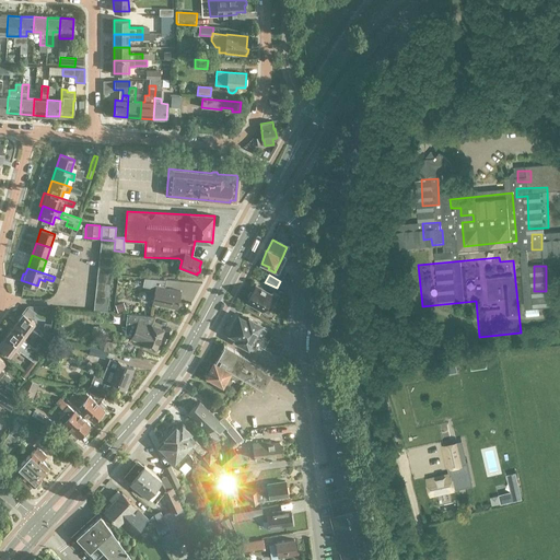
[(164,289),(165,281),(143,279),(142,288),(155,290),(152,304),(177,308),(179,301),(178,301),(181,292),(164,289)]
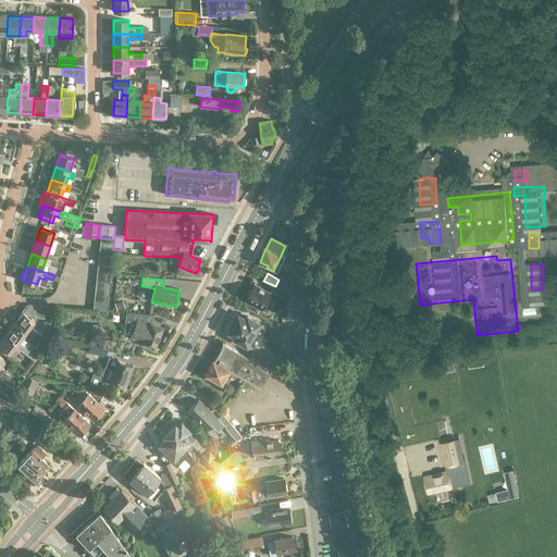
[(248,297),(246,301),(261,310),(261,309),(268,312),(277,294),(271,291),(270,293),(255,285),(250,292),(249,291),(247,296),(248,297)]
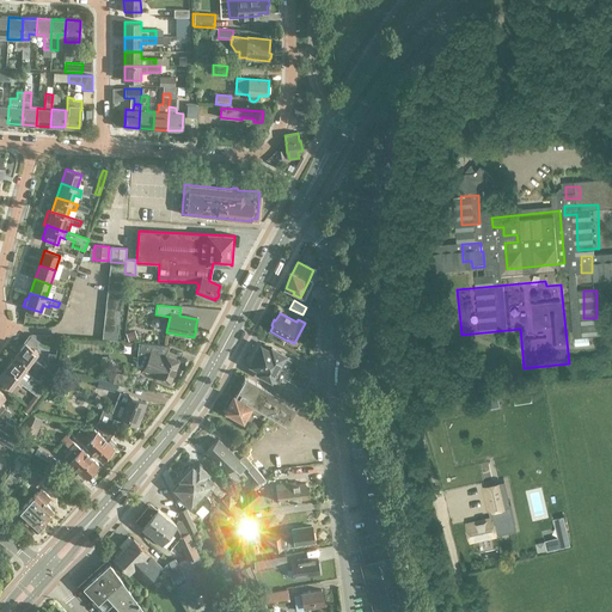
[(25,343),(16,355),(30,366),(41,374),(42,374),(43,374),(49,379),(54,374),(34,359),(38,353),(25,343)]
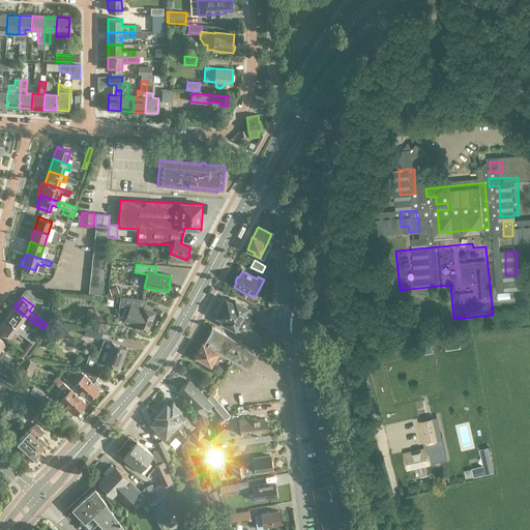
[(147,331),(155,312),(143,307),(146,299),(120,297),(120,302),(130,303),(123,322),(136,326),(136,327),(147,331)]
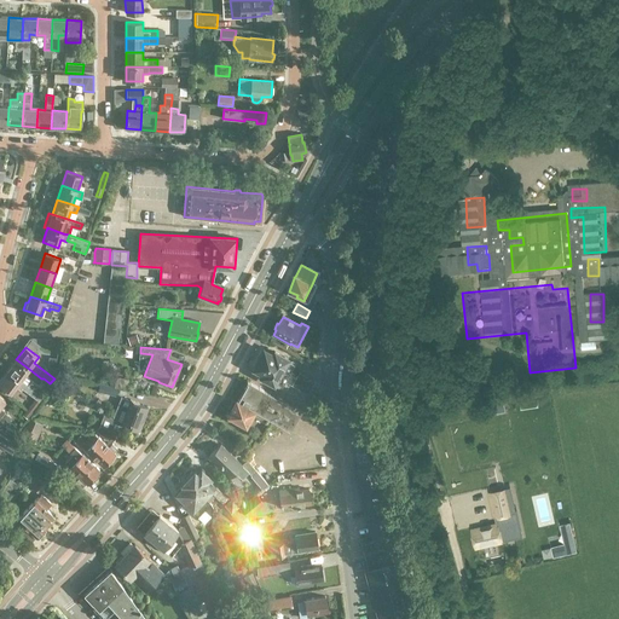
[(264,350),(262,351),(261,351),(259,357),(260,357),(259,359),(288,376),(294,365),(287,362),(288,359),(275,352),(273,356),(264,350)]
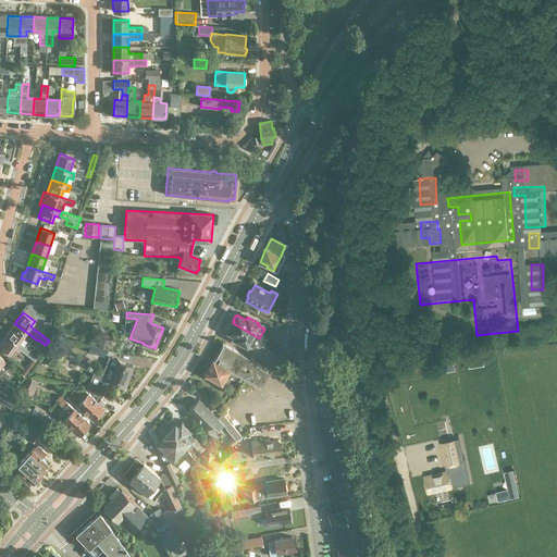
[(38,341),(37,341),(27,333),(14,323),(7,334),(19,343),(23,337),(34,346),(38,341)]
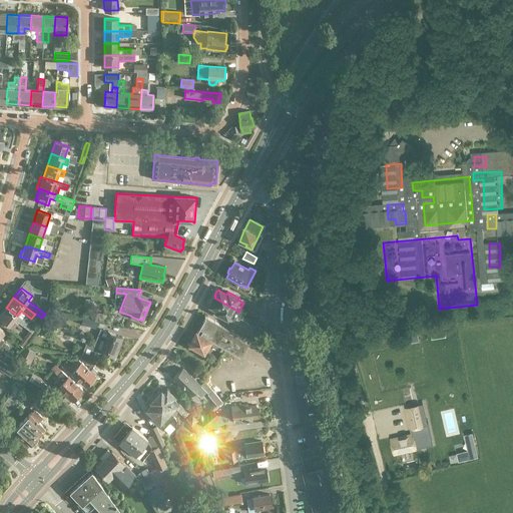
[(213,300),(211,300),(209,305),(210,305),(209,306),(217,310),(216,313),(227,319),(228,317),(233,320),(238,312),(214,298),(213,300)]
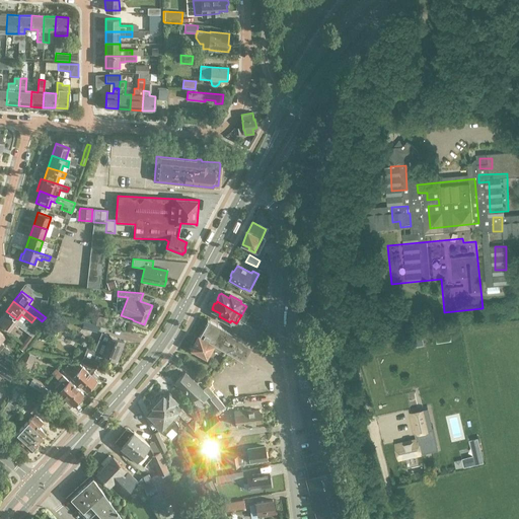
[(17,319),(6,311),(0,318),(0,322),(9,329),(13,324),(18,327),(19,326),(32,337),(35,332),(17,319)]
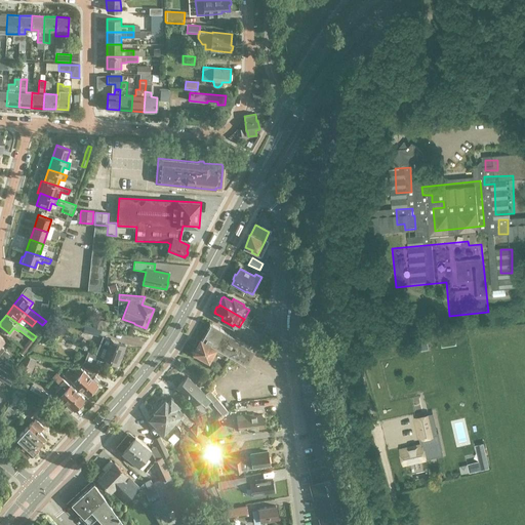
[(258,320),(251,317),(247,326),(253,329),(259,332),(264,324),(258,321),(258,320)]
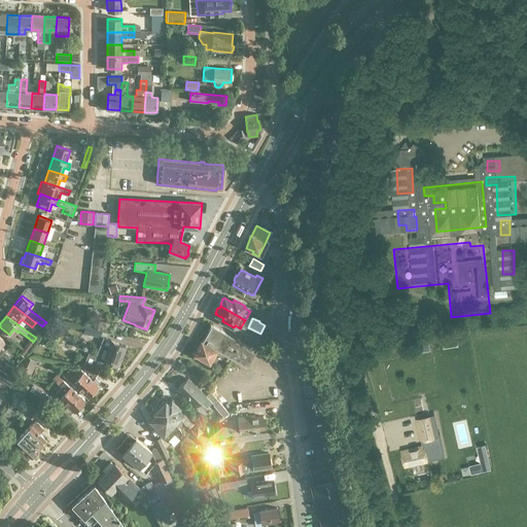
[(112,324),(96,321),(95,327),(111,330),(112,324)]
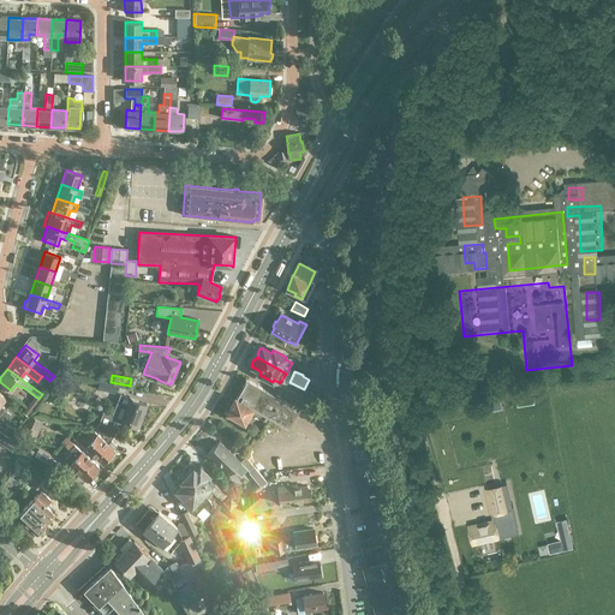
[(267,417),(288,429),(296,417),(300,407),(293,404),(292,406),(262,389),(245,380),(244,382),(245,383),(237,399),(249,406),(257,411),(255,416),(263,421),(267,417)]
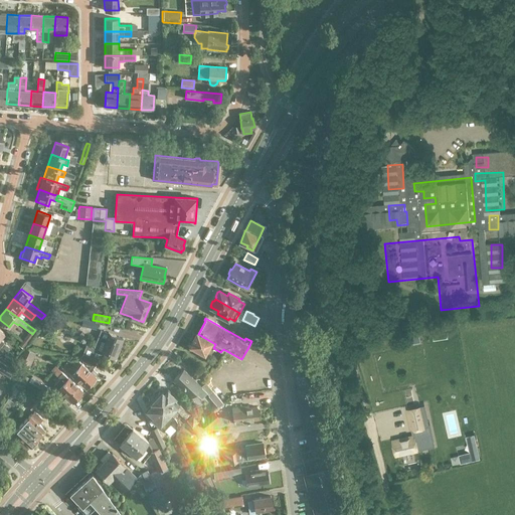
[(81,326),(97,329),(99,323),(82,319),(81,326)]
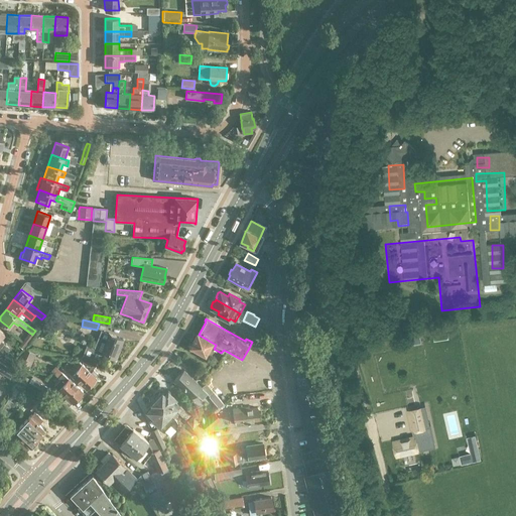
[(0,331),(0,347),(6,352),(9,349),(3,345),(4,344),(0,340),(4,335),(0,331)]
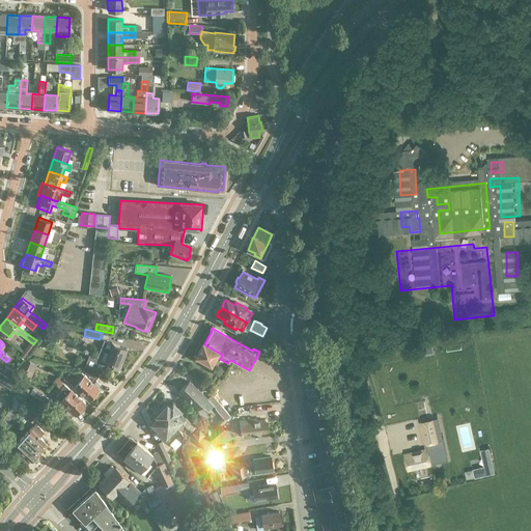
[(111,344),(106,342),(103,350),(108,352),(104,363),(119,369),(127,350),(112,343),(111,344)]
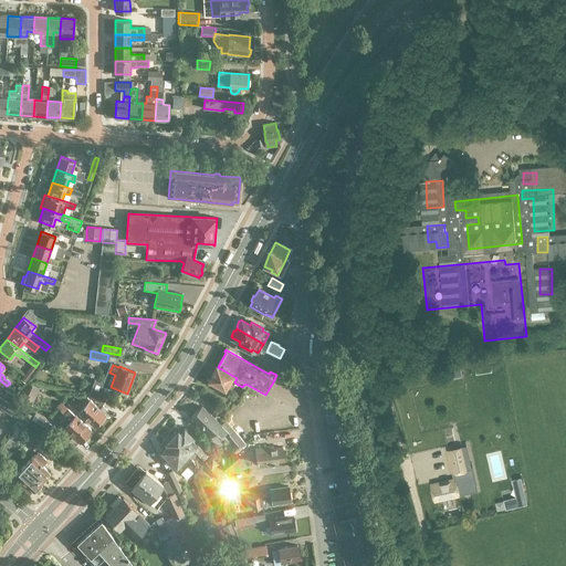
[(208,381),(224,391),(231,380),(234,383),(237,378),(229,374),(218,367),(216,366),(211,375),(210,375),(208,378),(209,379),(208,381)]
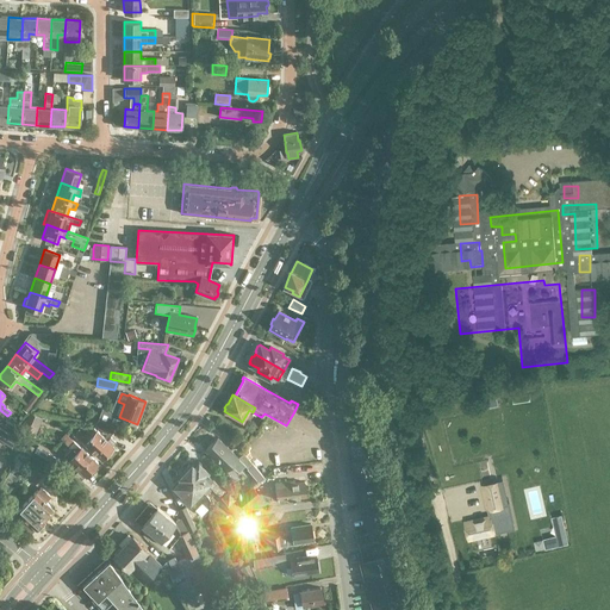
[(473,411),(489,408),(486,398),(471,402),(473,411)]
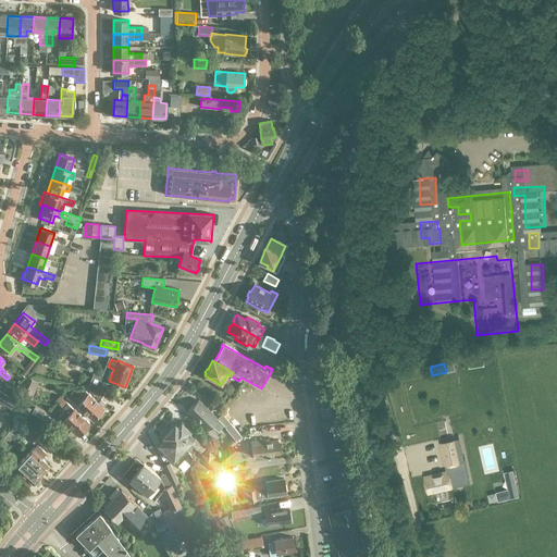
[(97,369),(93,378),(101,382),(106,372),(97,369)]
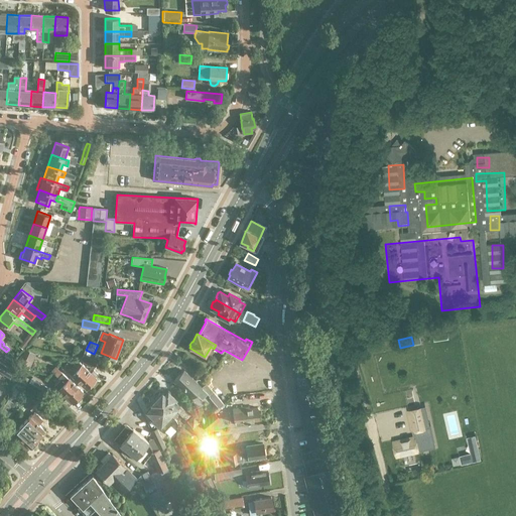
[(255,348),(251,353),(258,358),(262,354),(255,348)]
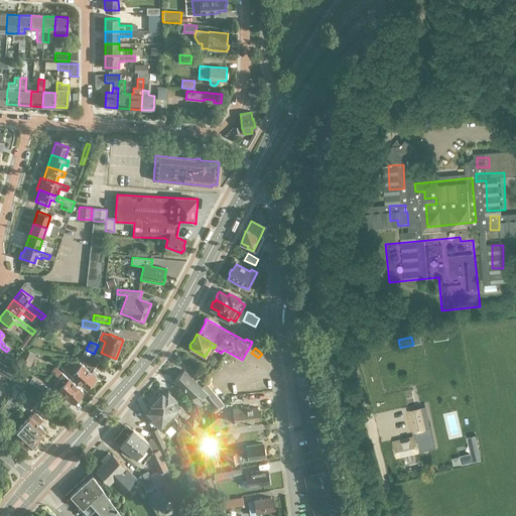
[(30,367),(36,353),(25,349),(21,355),(18,362),(30,367)]
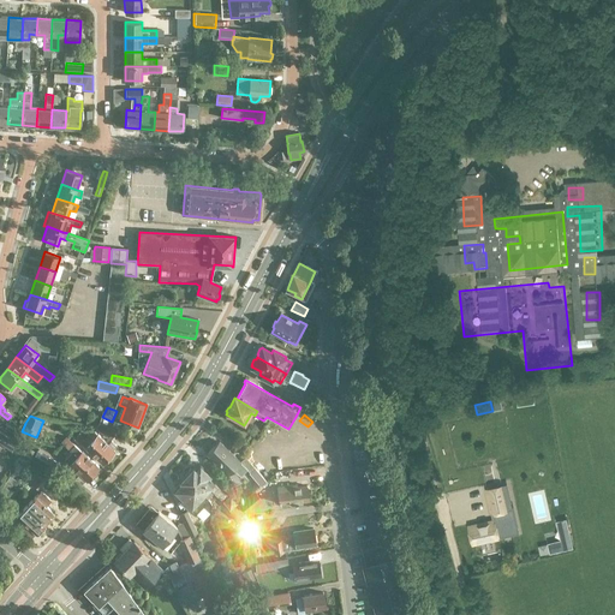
[(96,428),(111,440),(115,435),(105,425),(100,423),(96,428)]
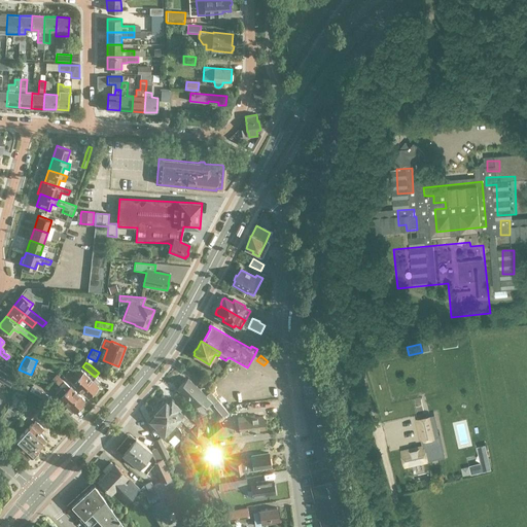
[(100,382),(96,378),(93,381),(79,369),(73,375),(68,371),(63,376),(69,381),(69,380),(73,384),(88,397),(93,392),(96,392),(98,389),(98,386),(97,385),(100,382)]
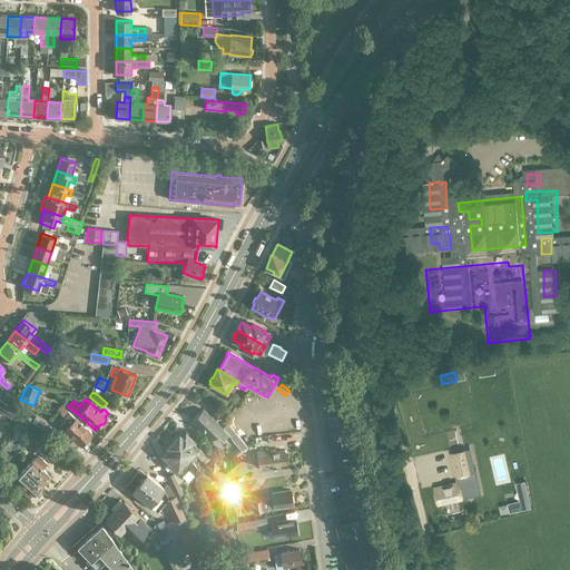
[(0,400),(0,410),(11,418),(13,408),(5,403),(0,400)]
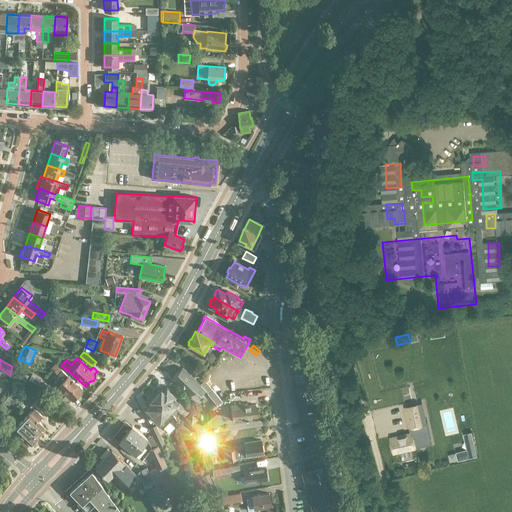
[(173,379),(181,387),(180,388),(189,396),(194,391),(200,397),(206,391),(183,369),(183,368),(172,379),(173,379)]
